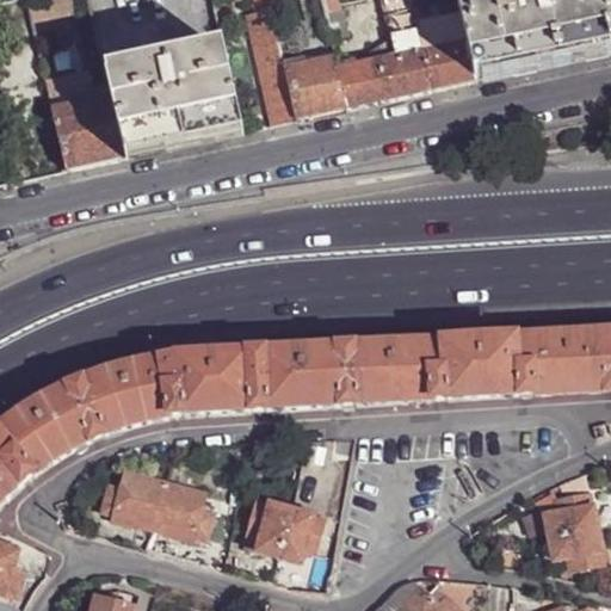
[(90,0),(29,0),(34,22),(71,13),(69,8),(91,4),(90,0)]
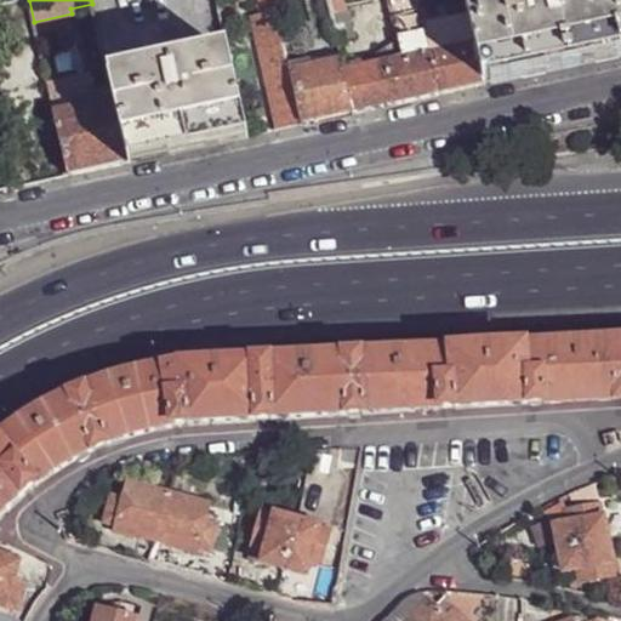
[(260,0),(265,16),(278,13),(274,0),(260,0)]
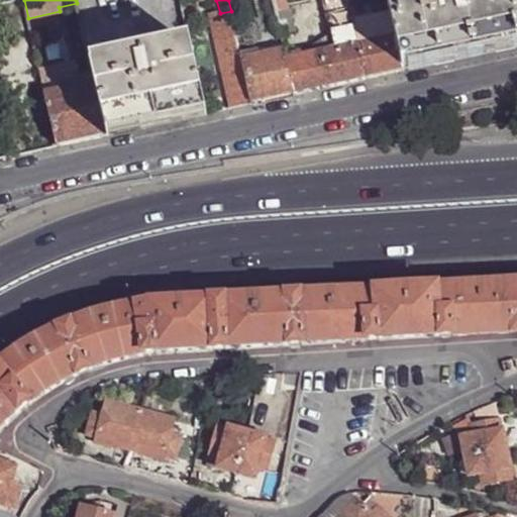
[(288,0),(274,0),(282,33),(295,30),(288,0)]
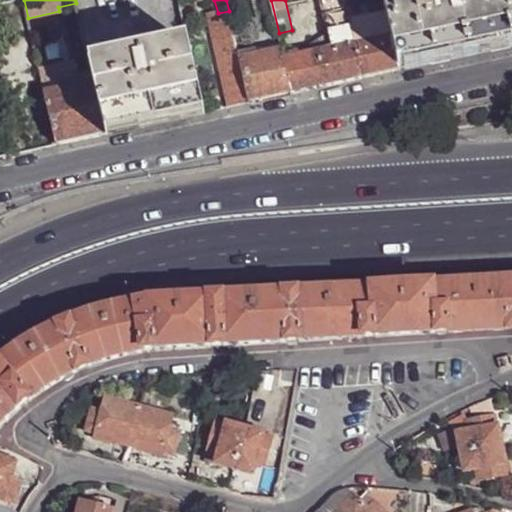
[(346,0),(320,0),(333,51),(357,45),(351,21),(346,0)]
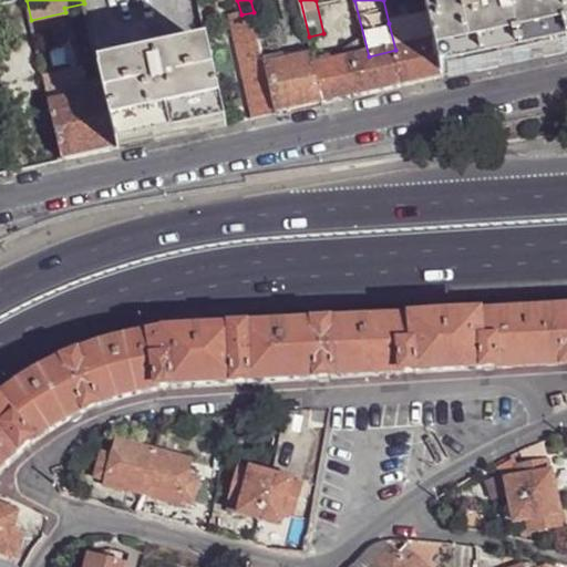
[(566,0),(439,0),(426,3),(428,10),(444,75),(566,48),(566,0)]
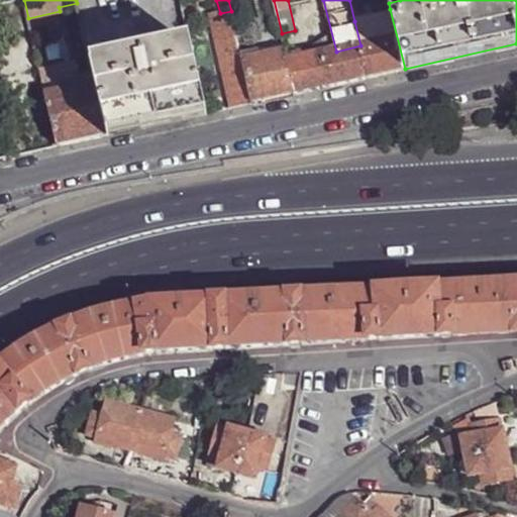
[(360,45),(370,80),(405,73),(405,69),(390,9),(387,10),(388,14),(354,21),(360,45)]
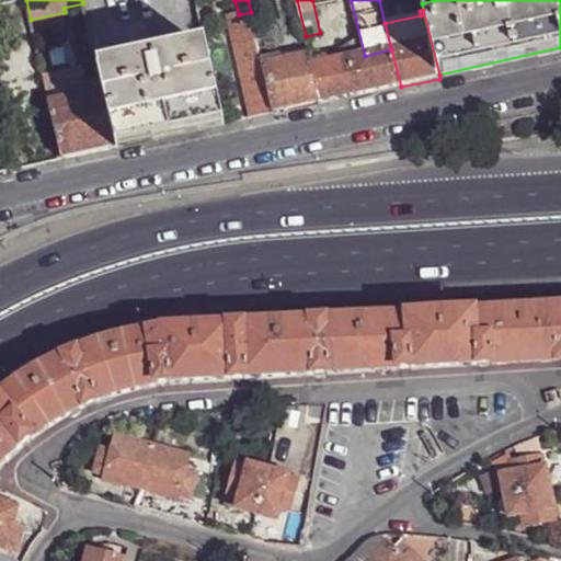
[(255,118),(274,114),(264,66),(263,58),(251,12),(239,14),(230,15),(255,118)]
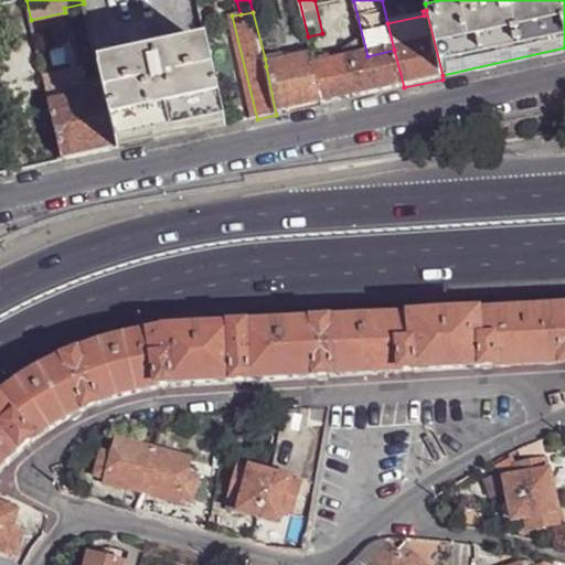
[(312,59),(323,104),(368,95),(404,87),(394,50),(368,56),(360,57),(359,50),(352,51),(350,44),(333,55),(334,62),(330,63),(329,56),(312,59)]
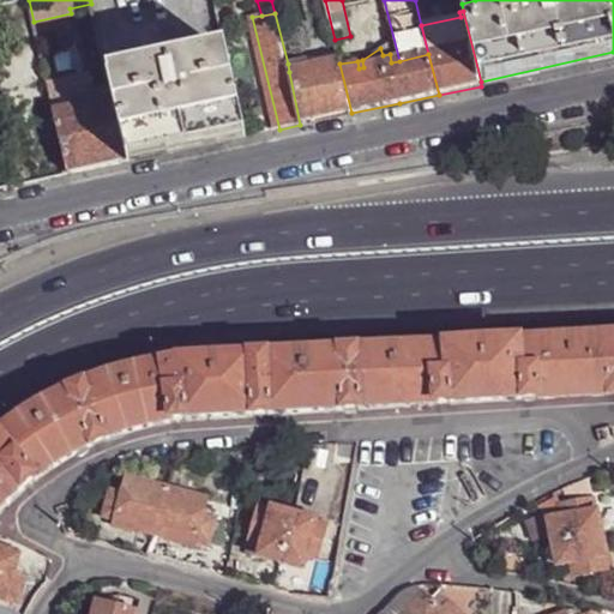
[(110,84),(115,101),(130,161),(248,137),(227,52),(109,78),(110,84)]
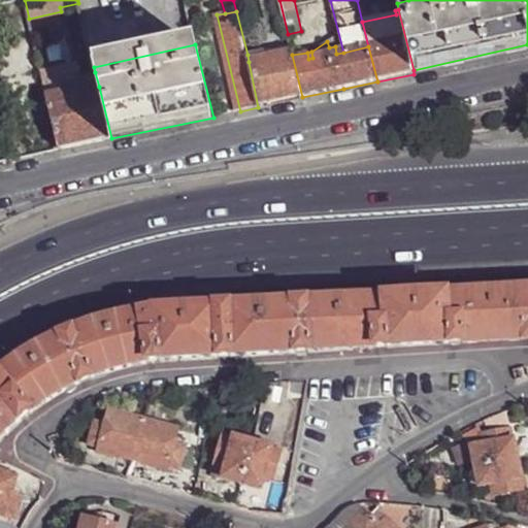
[(249,62),(258,107),(302,97),(292,55),(292,52),(255,60),(249,62)]
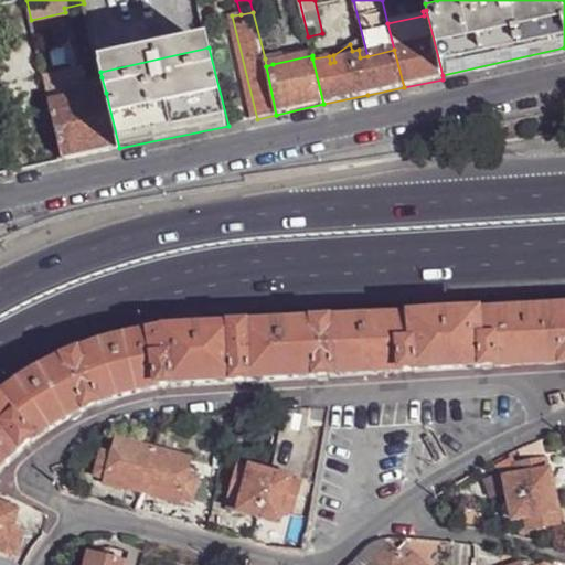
[(45,76),(65,160),(119,148),(106,93),(84,96),(81,82),(77,70),(45,76)]
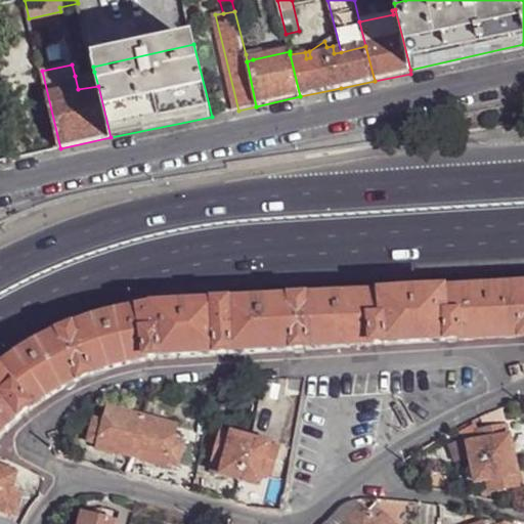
[(75,76),(78,89),(98,86),(94,72),(75,76)]
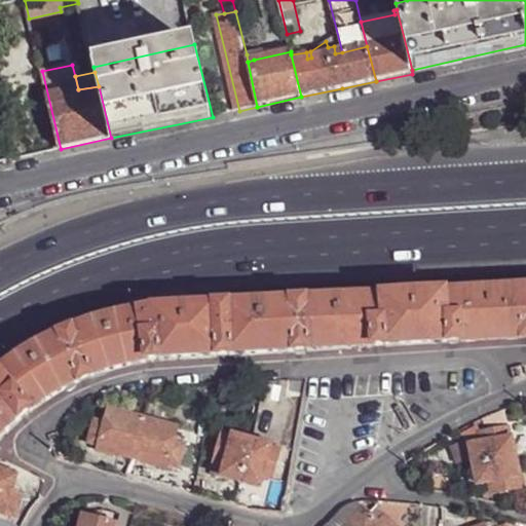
[(525,339),(525,287),(150,311),(124,315),(99,323),(64,335),(41,345),(20,359),(0,373),(0,442),(14,428),(35,411),(54,398),(74,387),(97,377),(117,371),(148,365),(178,361),(525,339)]
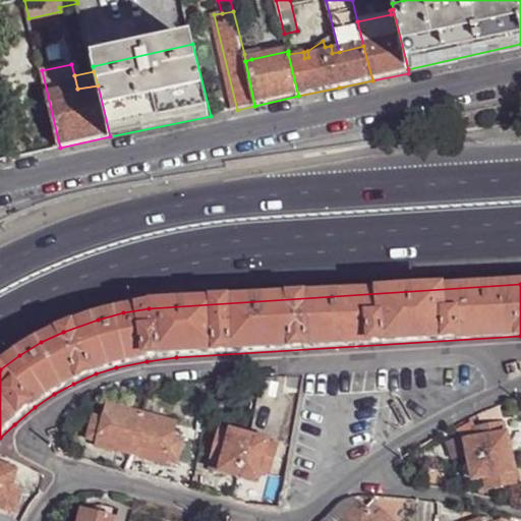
[(162,464),(163,461),(175,464),(181,443),(169,440),(172,424),(106,407),(102,422),(90,419),(84,439),(97,442),(96,446),(162,464)]
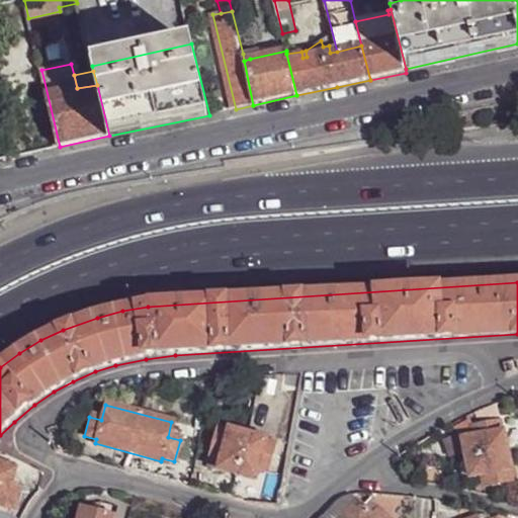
[(500,422),(472,427),(471,422),(459,432),(461,439),(446,442),(449,457),(464,454),(469,479),(481,477),(484,487),(512,481),(510,470),(511,470),(503,432),(502,432),(500,422)]
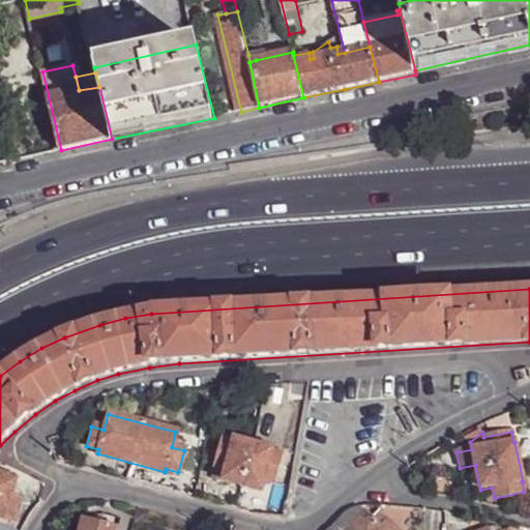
[(226,470),(223,481),(261,492),(265,480),(275,483),(283,454),(224,438),(215,467),(226,470)]
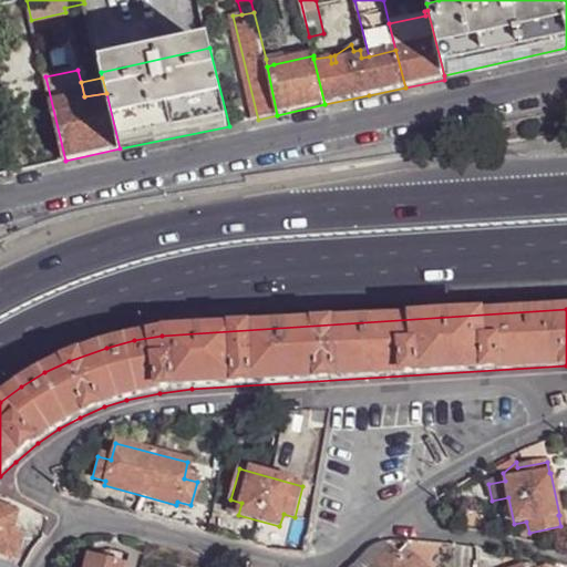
[(228,513),(238,515),(241,503),(230,500),(228,513)]
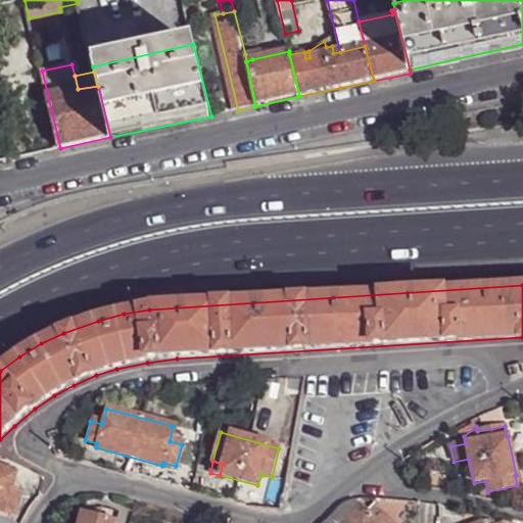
[(0,511),(15,516),(20,494),(18,493),(19,488),(12,486),(16,474),(0,469),(0,511)]
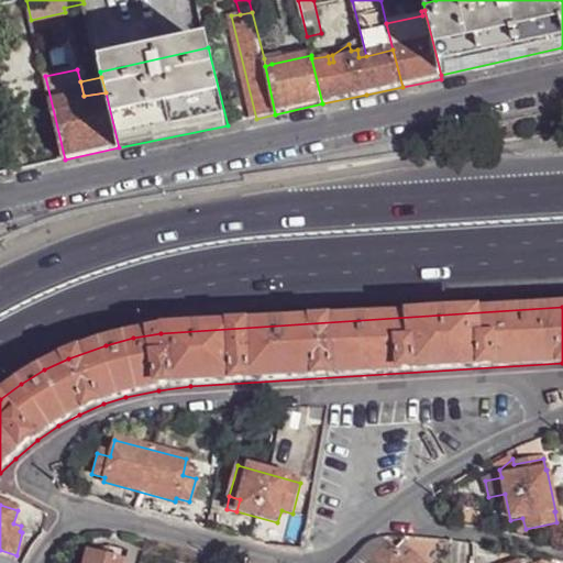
[(349,562),(371,562),(389,544),(383,539),(374,542),(364,549),(349,562)]
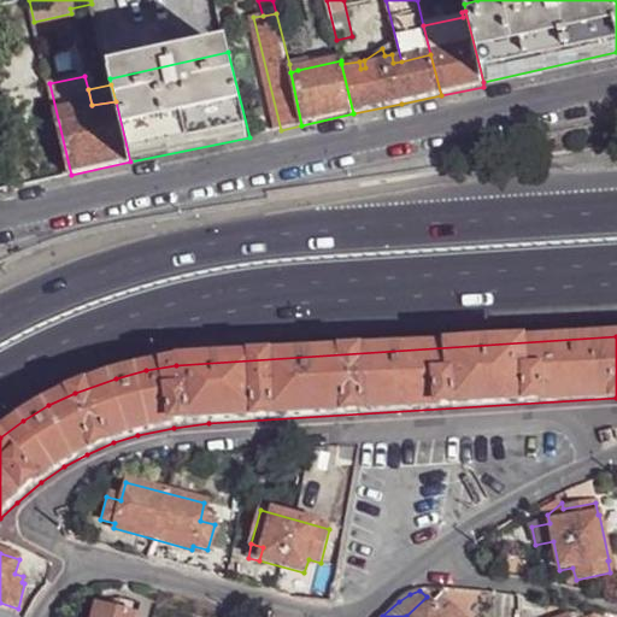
[(427,597),(406,616),(464,616),(442,597),(435,604),(427,597)]
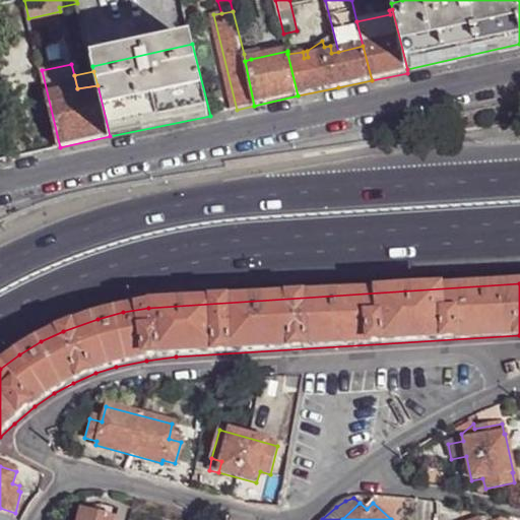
[(115,519),(82,511),(78,519),(115,519)]
